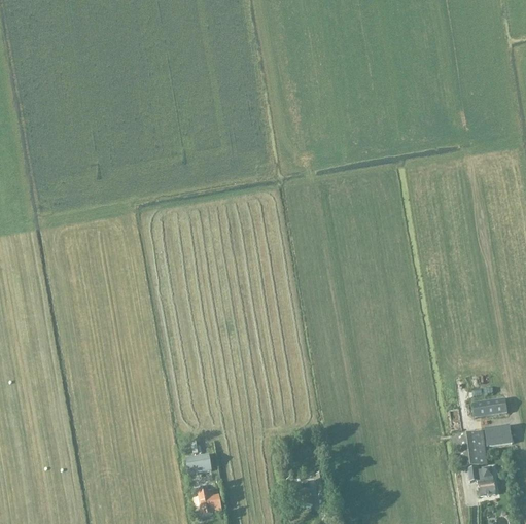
[(506,413),(504,397),(471,403),(474,417),(506,413)]
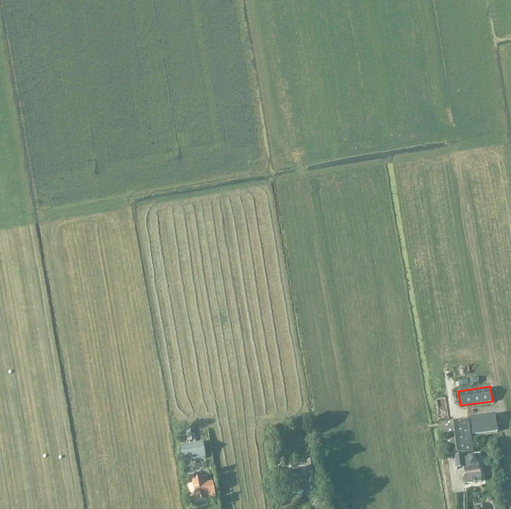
[(490,429),(488,416),(471,418),(473,431),(490,429)]
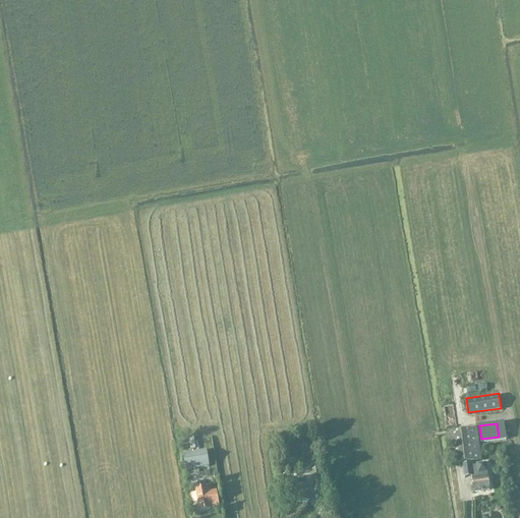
[(481,458),(477,425),(451,429),(456,461),(481,458)]
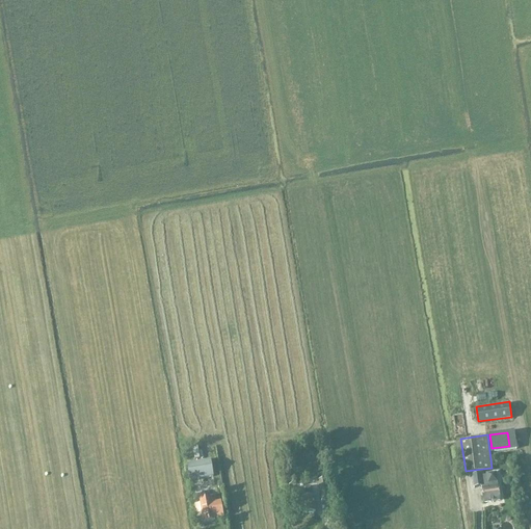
[(296,466),(294,451),(284,452),(286,467),(296,466)]
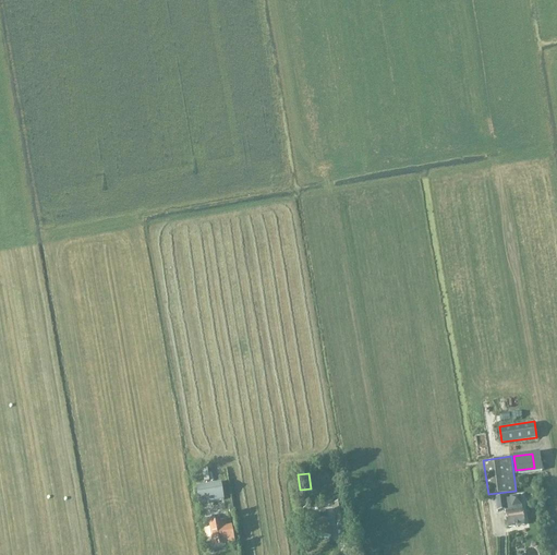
[(201,502),(225,497),(221,481),(197,485),(201,502)]
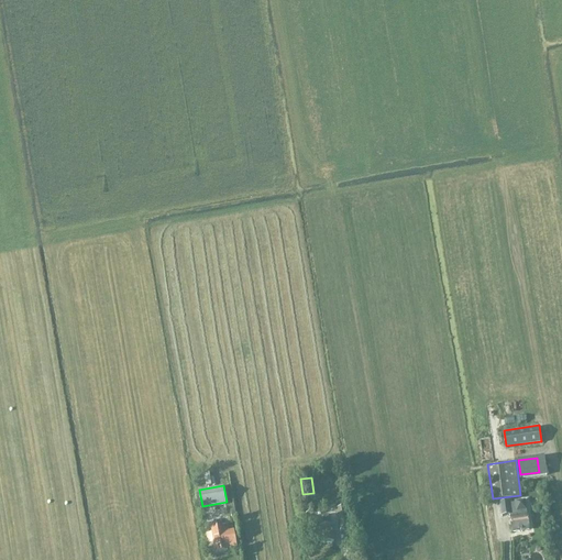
[(509,502),(509,498),(500,501),(503,514),(510,513),(510,517),(513,530),(529,527),(526,498),(515,500),(515,502),(509,502)]
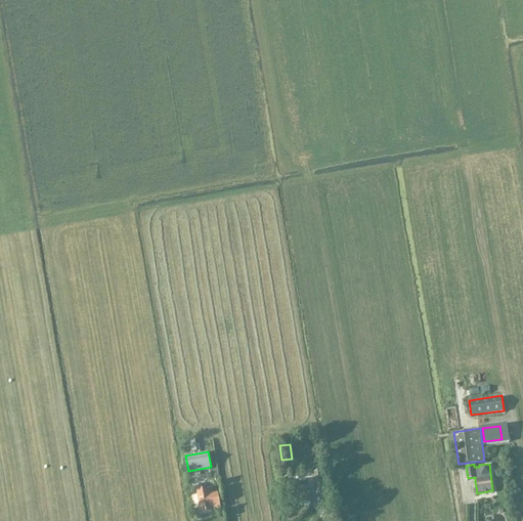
[(325,490),(322,470),(313,471),(316,491),(325,490)]
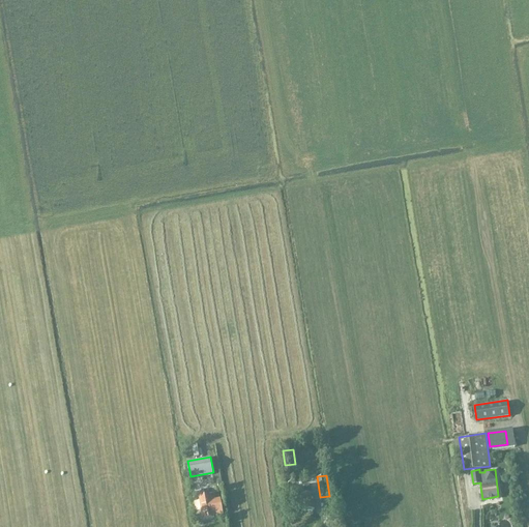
[(216,498),(215,493),(200,495),(203,517),(214,515),(213,514),(223,511),(221,497),(216,498)]
